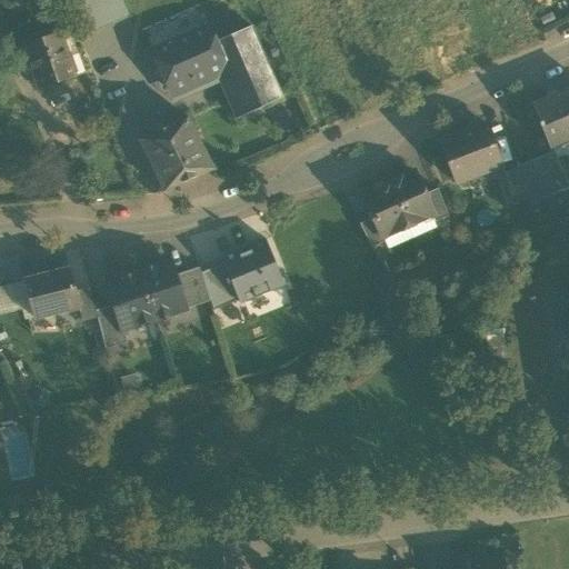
[(170,92),(225,68),(213,42),(217,42),(209,27),(152,52),(170,92)]
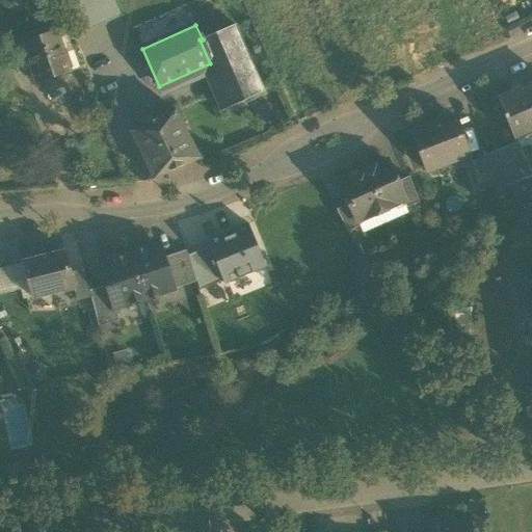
[(234,25),(203,40),(200,40),(210,63),(230,107),(264,91),(234,25)]
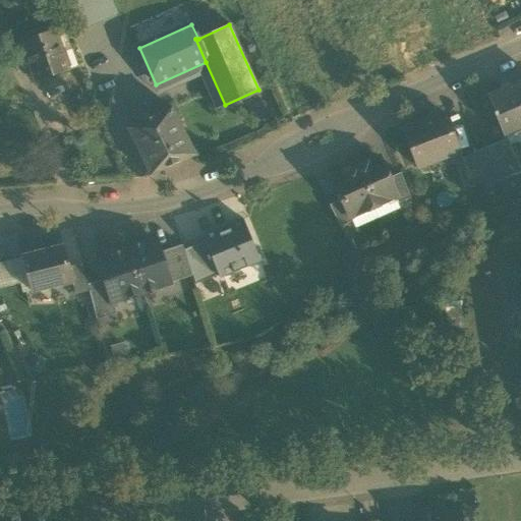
[(29,63),(35,81),(67,70),(54,30),(14,44),(21,65),(29,63)]
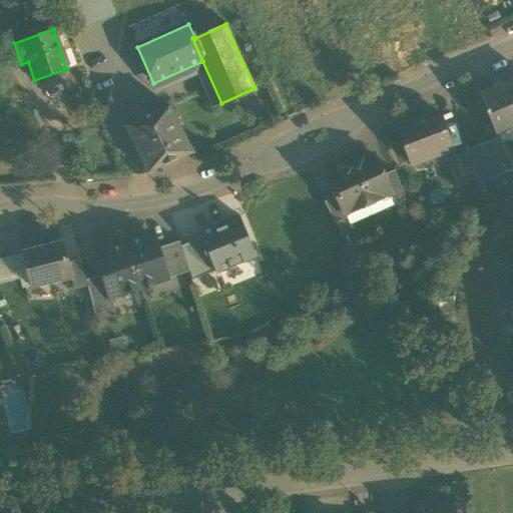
[(485,112),(495,133),(512,125),(512,84),(504,89),(503,87),(480,96),(487,111),(485,112)]
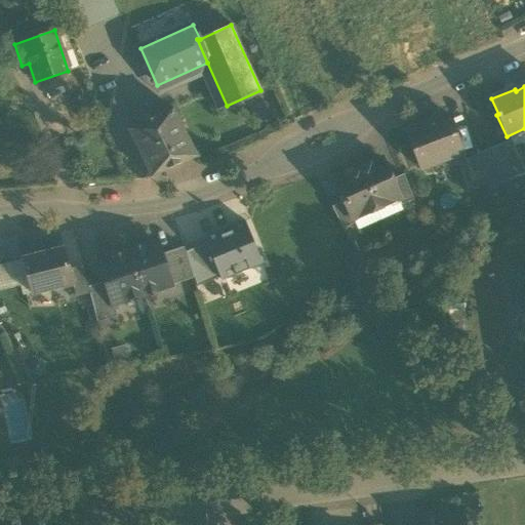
[(128,129),(151,177),(195,156),(196,156),(173,108),(128,129)]
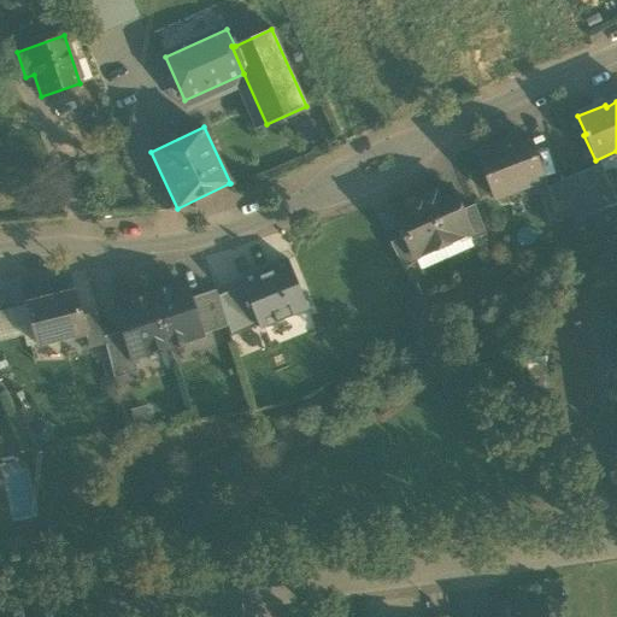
[(476,156),(493,200),(522,188),(521,184),(541,176),(527,140),(499,151),(498,147),(476,156)]
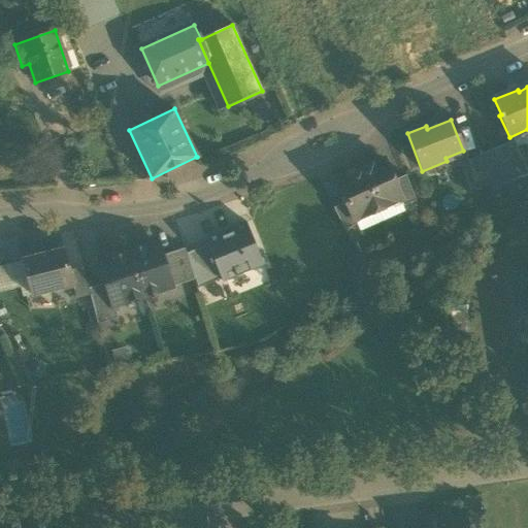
[(490,178),(493,189),(526,174),(513,142),(483,156),(490,178)]
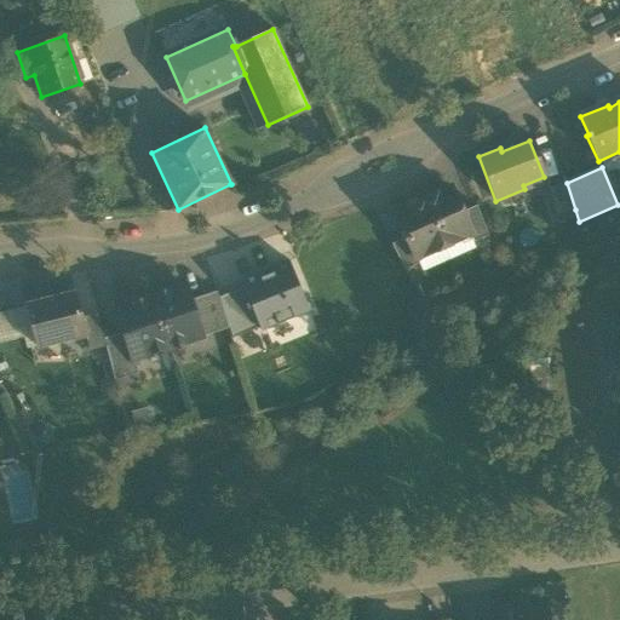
[(547,189),(555,216),(575,210),(567,183),(547,189)]
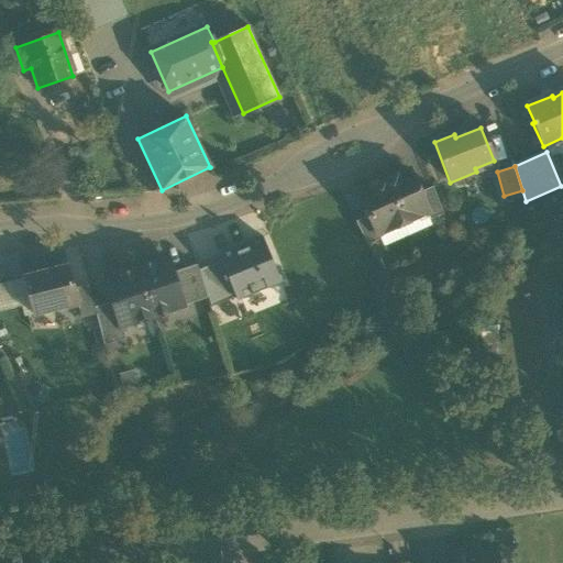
[(409,170),(384,181),(403,224),(427,213),(428,212),(419,192),(409,170)]
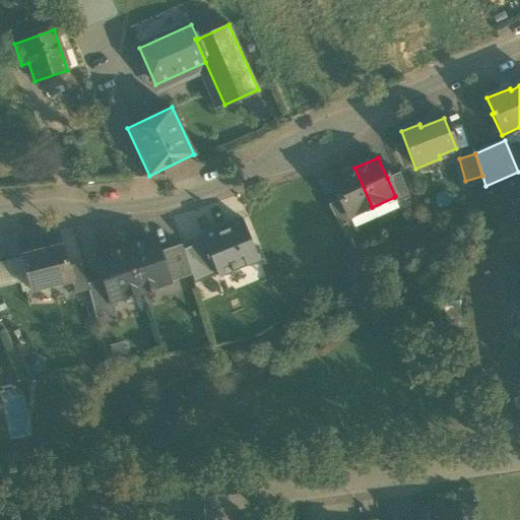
[(349,216),(372,207),(354,168),(331,178),(340,199),(348,217),(349,216)]
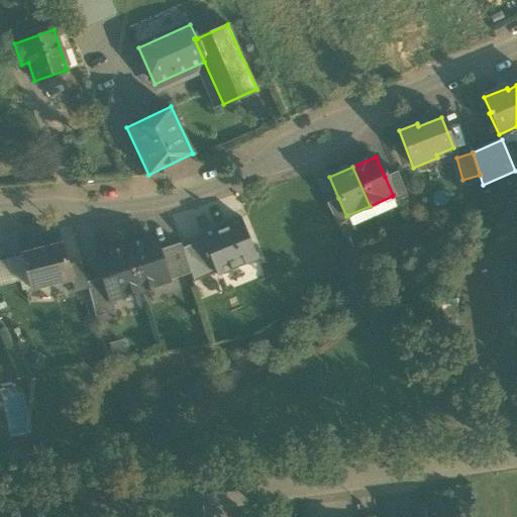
[(392,196),(394,202),(406,197),(397,172),(385,177),(393,195),(392,196)]
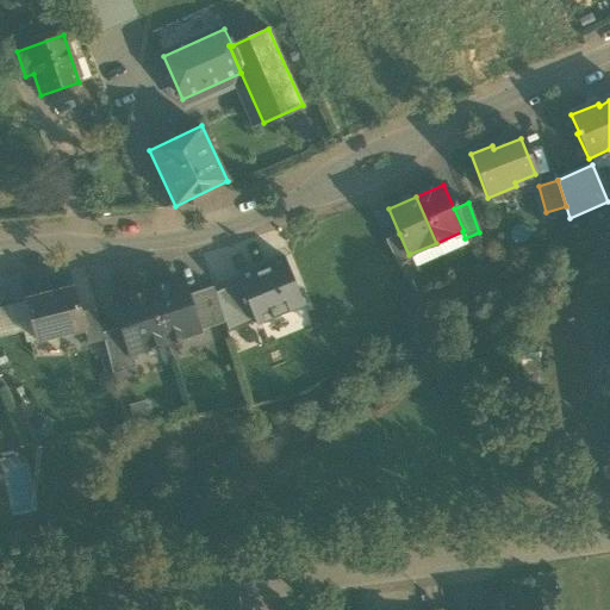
[(436,243),(442,255),(468,244),(465,238),(462,231),(436,243)]
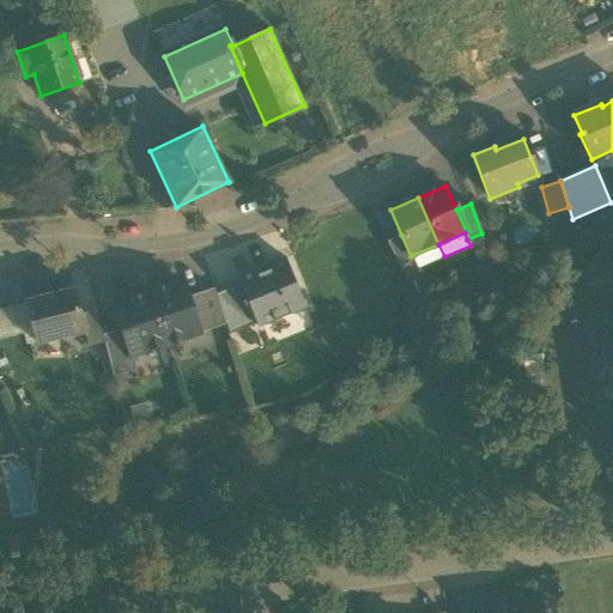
[(387,242),(399,267),(414,260),(412,255),(411,256),(401,235),(387,242)]
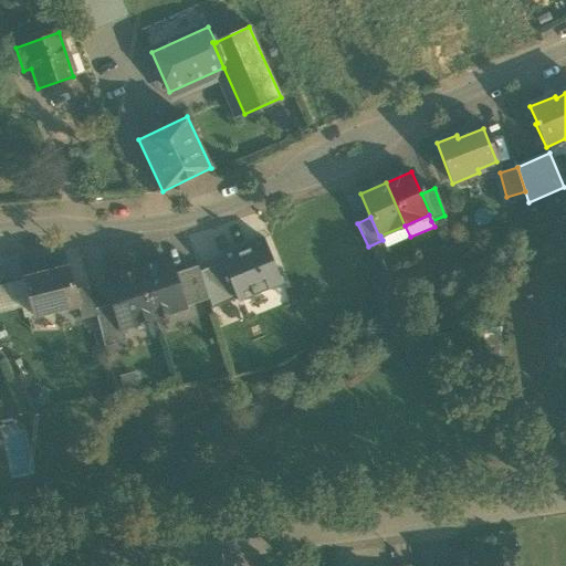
[(410,237),(405,226),(380,236),(383,240),(386,248),(410,237)]
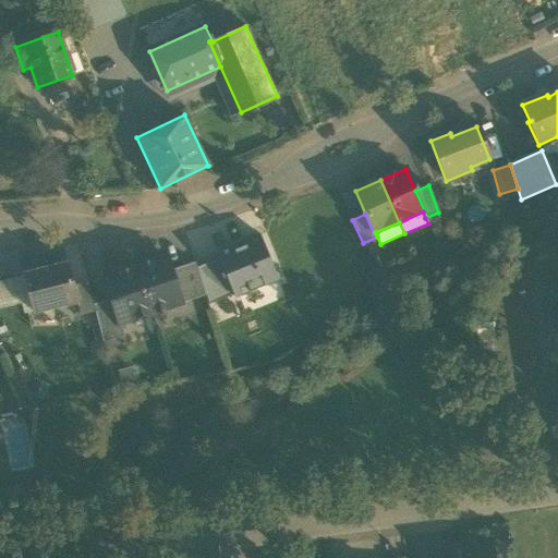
[(234,245),(216,252),(219,258),(233,294),(234,298),(278,280),(259,235),(242,242),(243,246),(237,250),(234,245)]
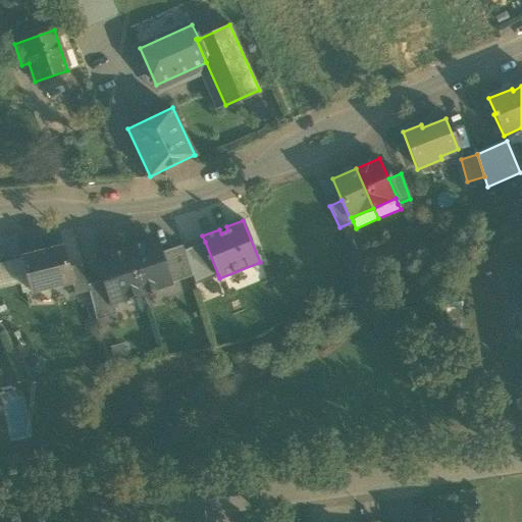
[(155,241),(128,250),(142,293),(169,283),(168,281),(159,253),(155,241)]
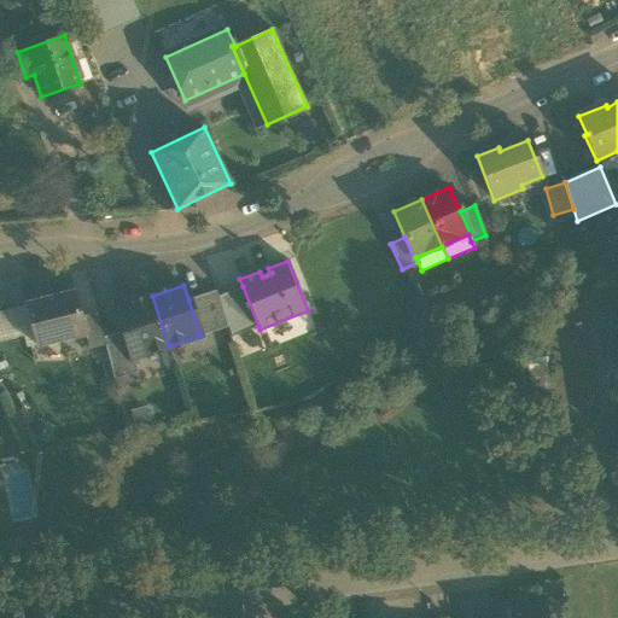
[(243,286),(216,297),(226,325),(231,338),(258,326),(243,286)]
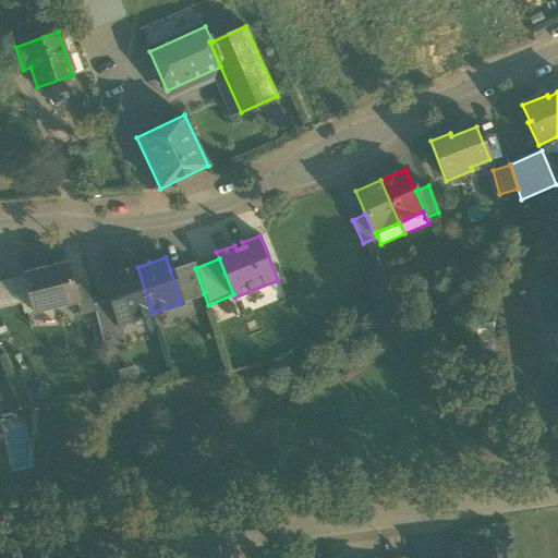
[(170,270),(180,301),(204,293),(195,268),(194,263),(170,270)]
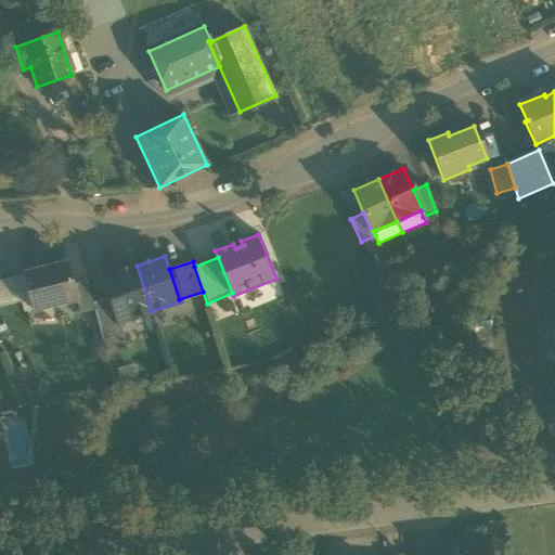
[(29,300),(31,311),(59,305),(59,301),(75,298),(77,297),(74,284),(68,263),(23,275),(29,300)]
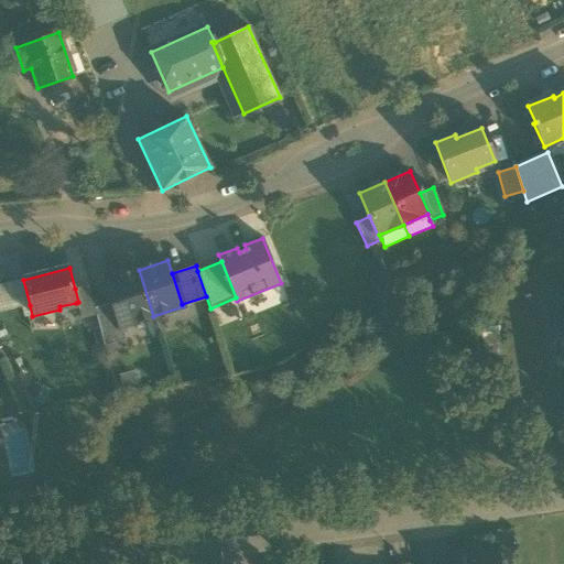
[(121,326),(153,316),(139,270),(105,281),(111,302),(120,327),(121,326)]
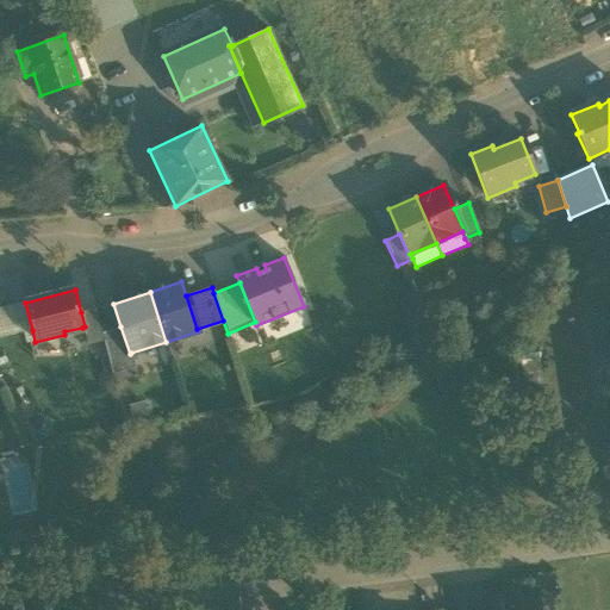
[(0,337),(27,331),(32,330),(25,303),(0,307),(0,337)]
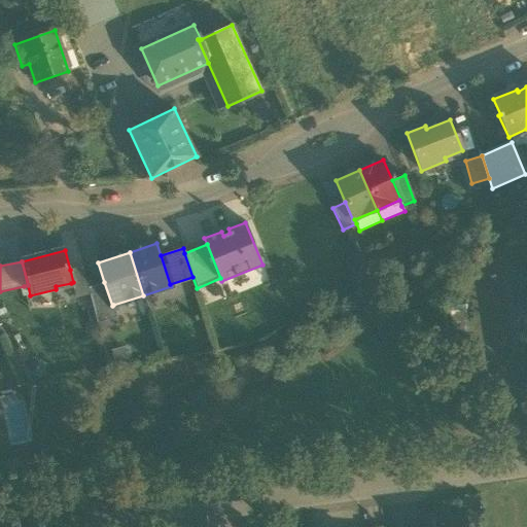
[(71,283),(75,297),(90,293),(88,287),(82,267),(70,270),(73,282),(71,283)]
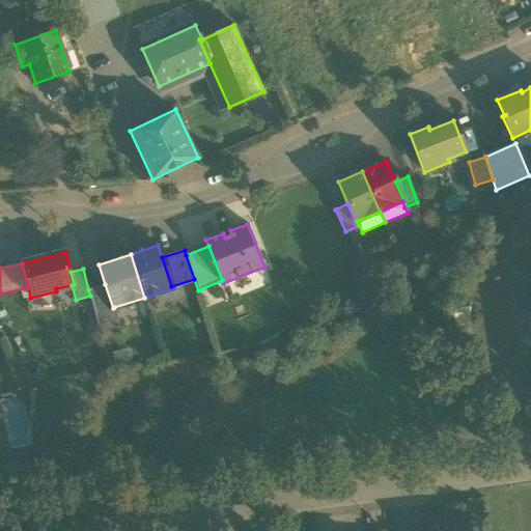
[(90,296),(98,326),(118,319),(114,307),(113,308),(105,284),(88,289),(90,296)]
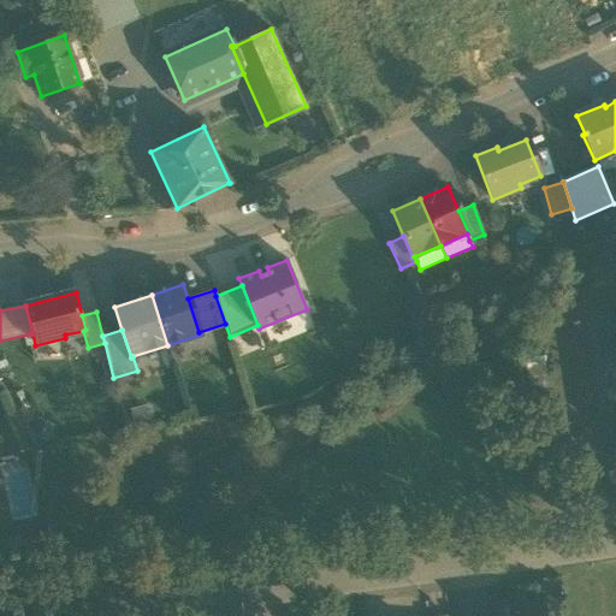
[(551,615),(551,614),(543,615),(540,598),(498,604),(498,615),(551,615)]
